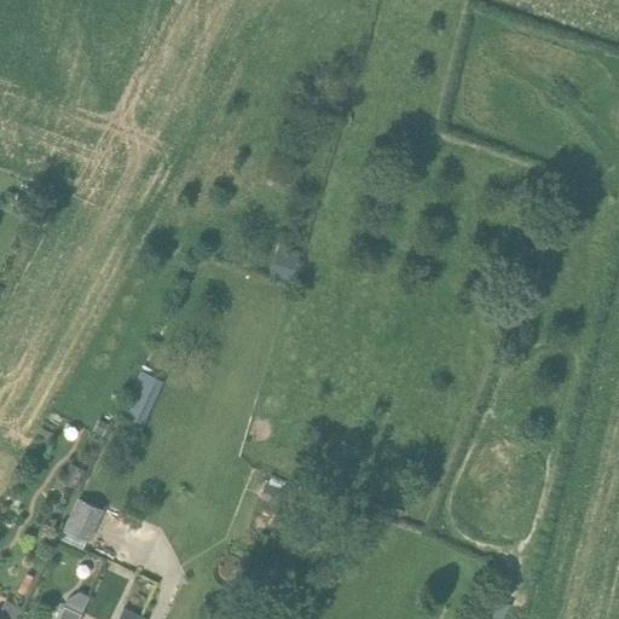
[(296,277),(302,248),(281,244),(275,272),(296,277)]
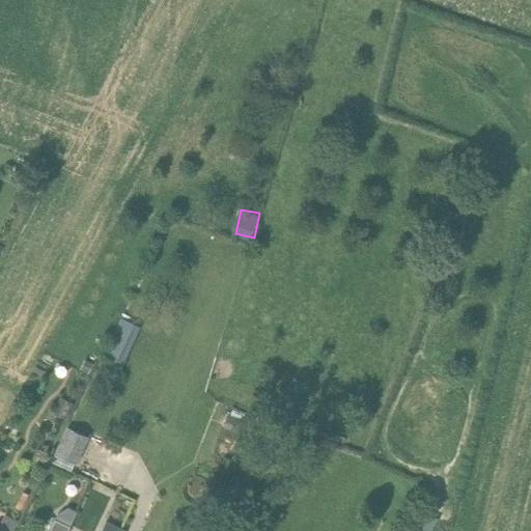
[(107,358),(128,365),(141,324),(120,316),(107,358)]
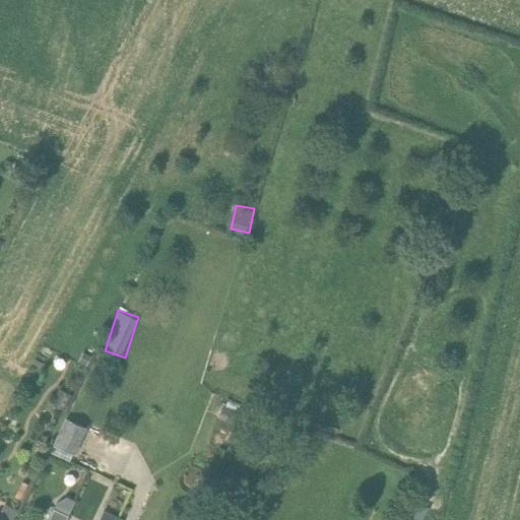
[(81,352),(76,363),(84,367),(89,356),(81,352)]
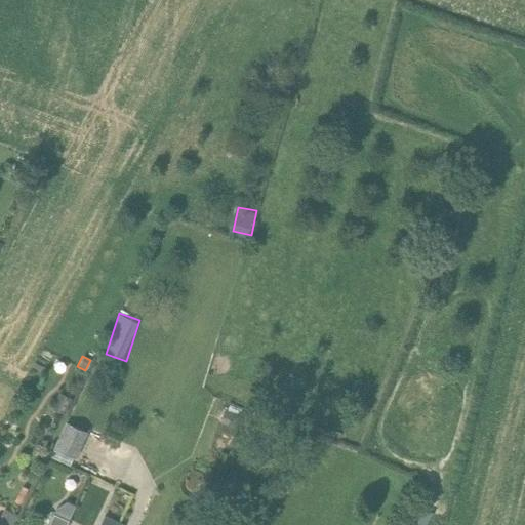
[(61,394),(53,409),(65,414),(73,399),(61,394)]
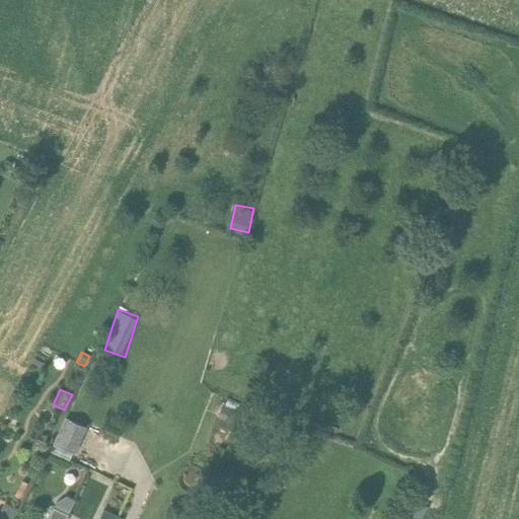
[(223,406),(219,419),(235,424),(239,412),(223,406)]
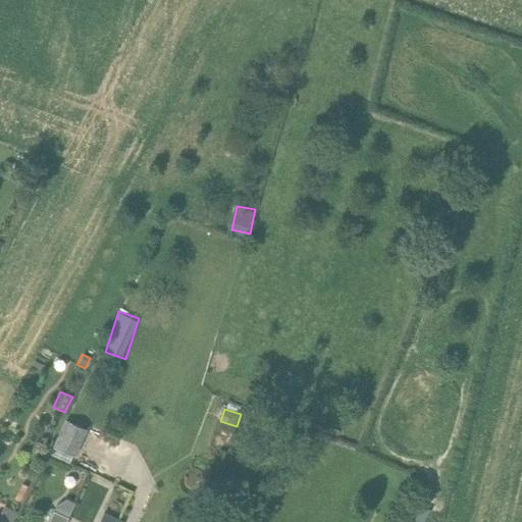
[(51,456),(69,464),(73,456),(55,448),(51,456)]
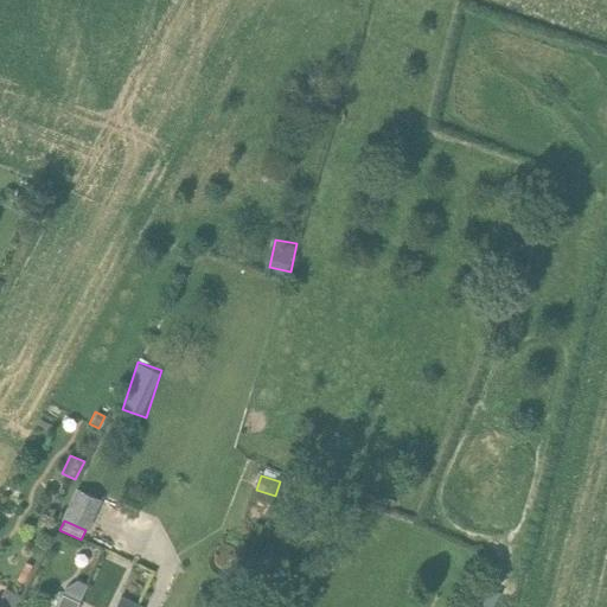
[(454,606),(451,605),(448,606),(493,606),(500,594),(480,583),(467,606),(462,604),(460,606),(454,606)]
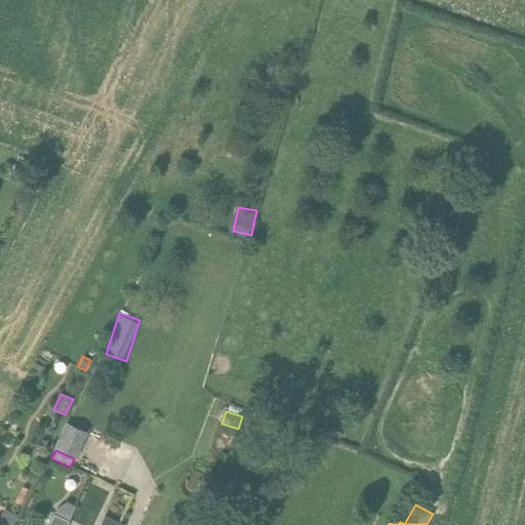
[(66,524),(68,521),(53,514),(47,524),(66,524)]
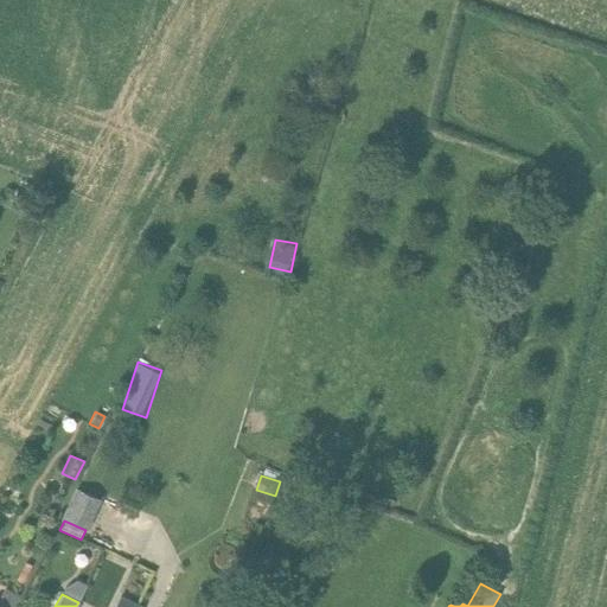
[(135,606),(138,605),(120,596),(114,606),(135,606)]
